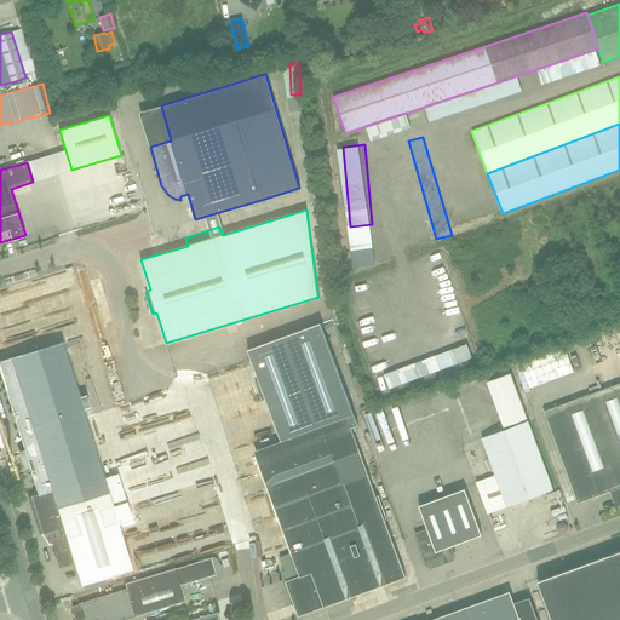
[(411,251),(425,246),(417,212),(401,217),(411,251)]
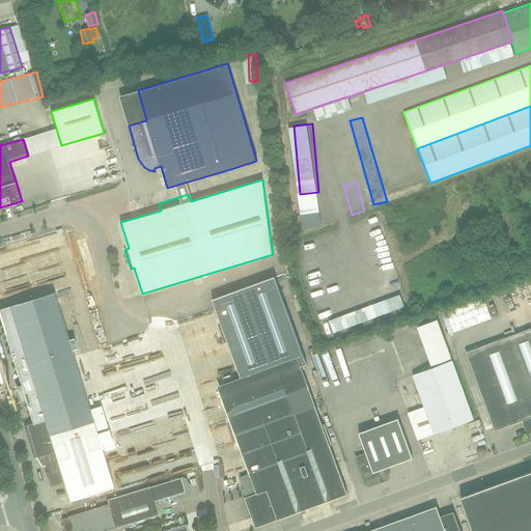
[(67,285),(93,278),(84,245),(33,259),(30,250),(20,253),(19,249),(0,253),(0,286),(3,297),(65,279),(67,285)]
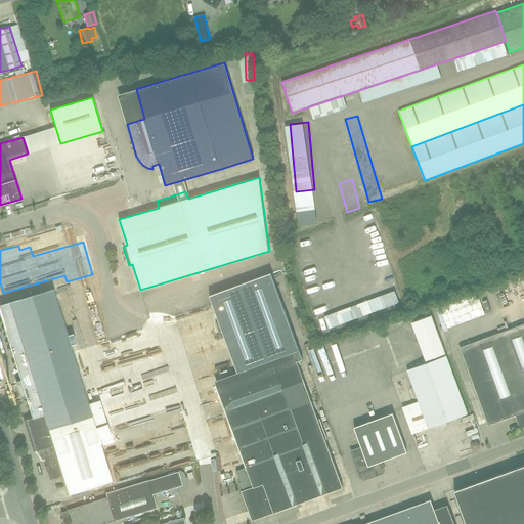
[(299,350),(271,273),(209,296),(237,373),(299,350)]
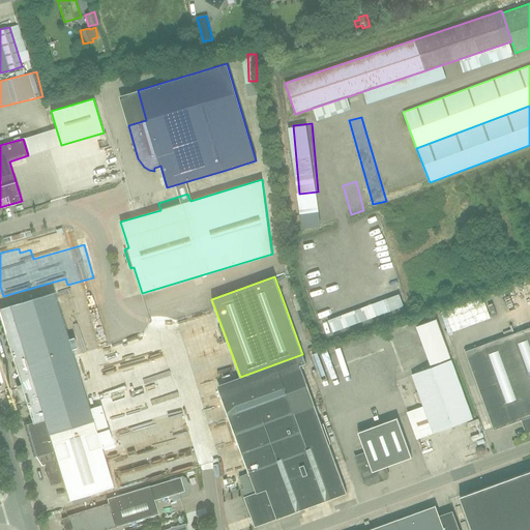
[(89,409),(67,339),(53,292),(0,307),(0,315),(12,355),(17,369),(21,384),(18,385),(23,402),(26,401),(33,422),(42,419),(52,451),(35,455),(41,466),(46,465),(52,483),(61,480),(66,499),(110,486),(94,434),(109,430),(100,405),(89,409)]
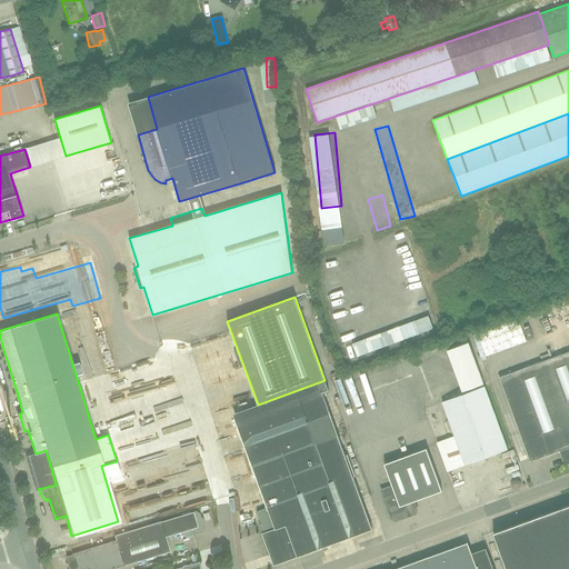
[(485,356),(510,349),(505,327),(479,333),(485,356)]
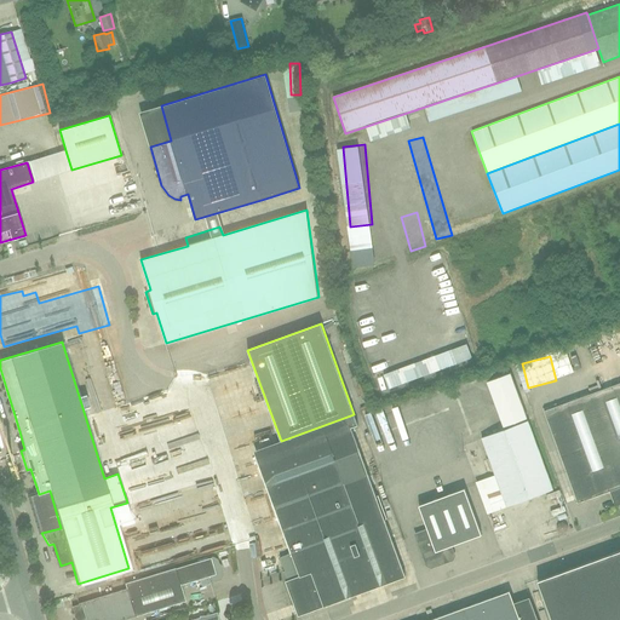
[(558,377),(560,384),(583,378),(580,371),(558,377)]
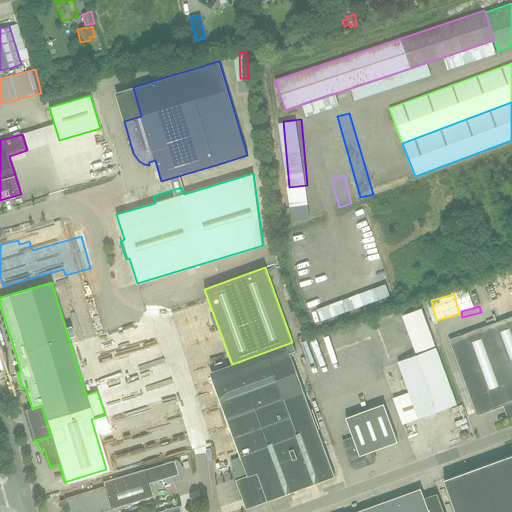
[(511,316),(449,339),(477,415),(505,405),(509,416),(511,414),(511,316)]
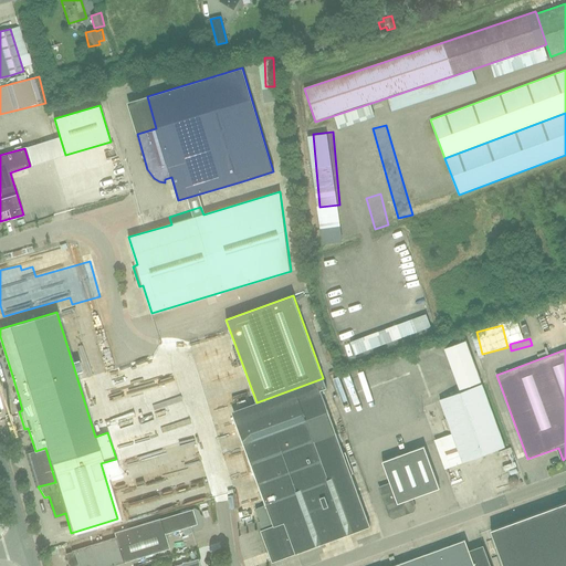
[(505,447),(482,385),(440,400),(463,462),(505,447)]
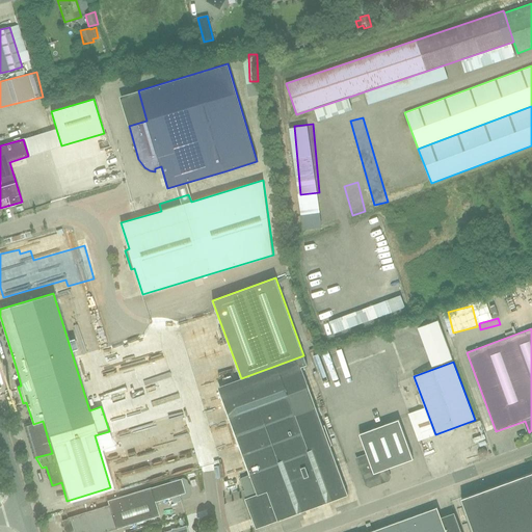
[(348,495),(301,366),(221,396),(250,475),(240,478),(247,498),(245,499),(256,529),(348,495)]
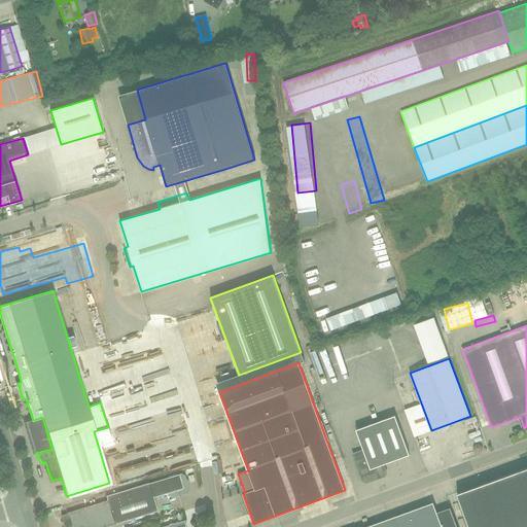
[(424,453),(435,450),(419,401),(408,405),(424,453)]
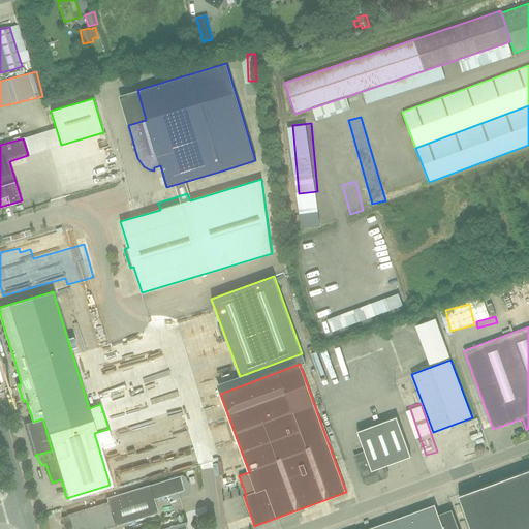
[(384,466),(411,457),(397,417),(358,431),(365,453),(355,456),(365,483),(368,484),(386,477),(387,474),(384,466)]
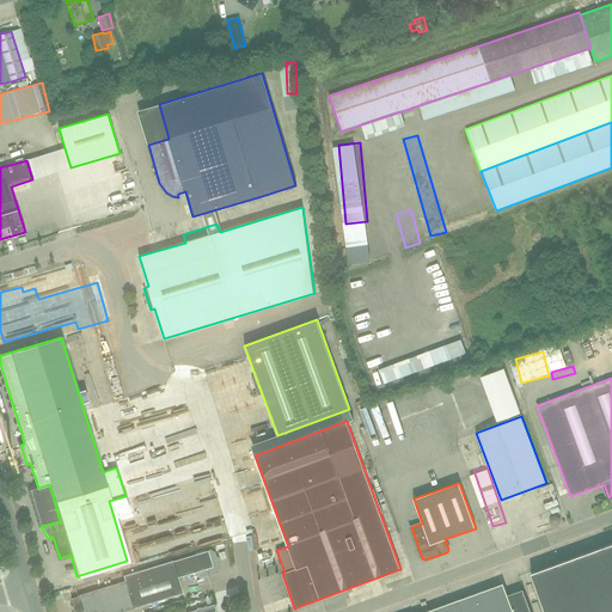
[(544,489),(550,503),(564,497),(558,483),(544,489)]
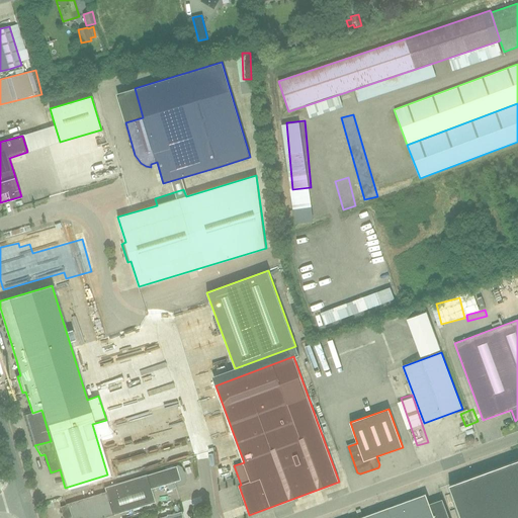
[(426,456),(430,461),(436,454),(432,450),(426,456)]
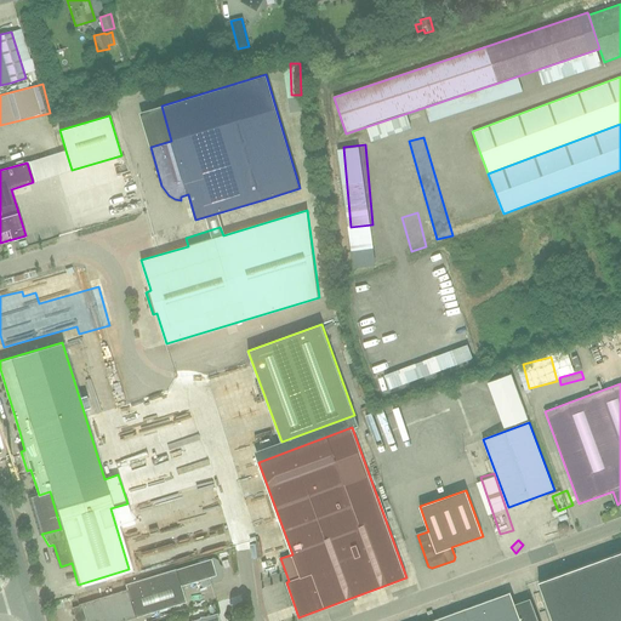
[(620,620),(620,551),(539,582),(552,620),(620,620)]
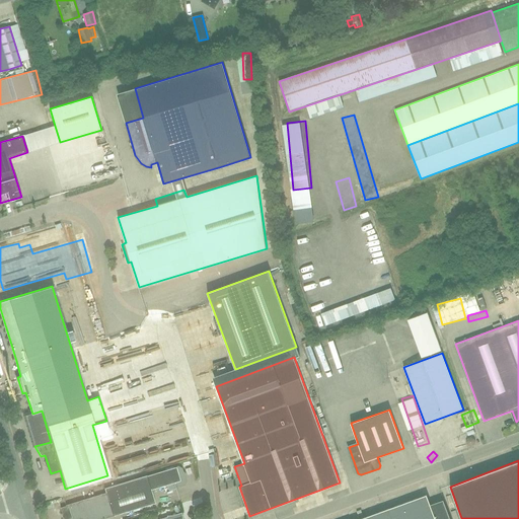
[(155,503),(151,490),(175,483),(176,485),(179,487),(183,486),(186,482),(181,468),(178,466),(147,475),(120,484),(128,512),(155,503)]
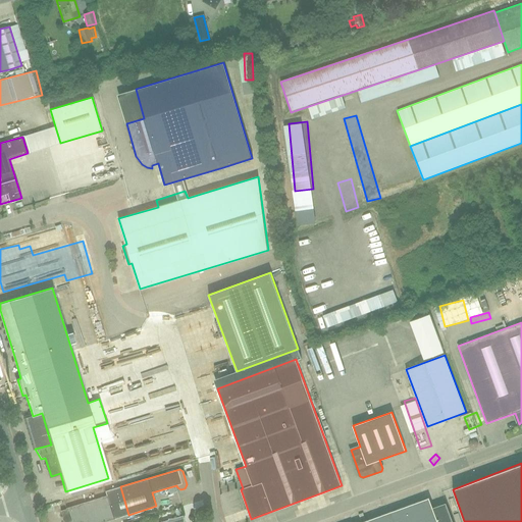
[(105,491),(106,496),(66,508),(66,509),(61,511),(64,521),(104,521),(128,515),(120,486),(105,491)]
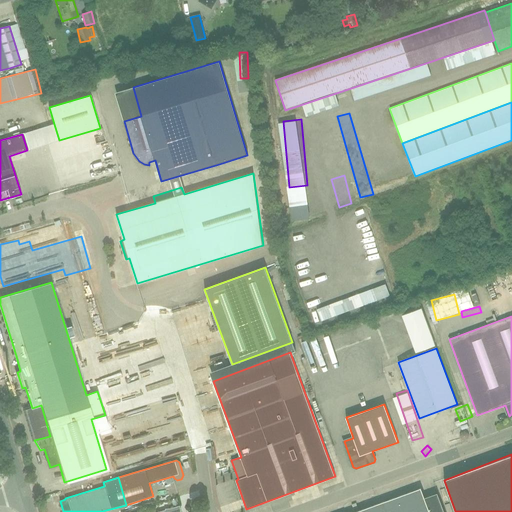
[(383,502),(355,511),(429,511),(421,488),(383,502)]
